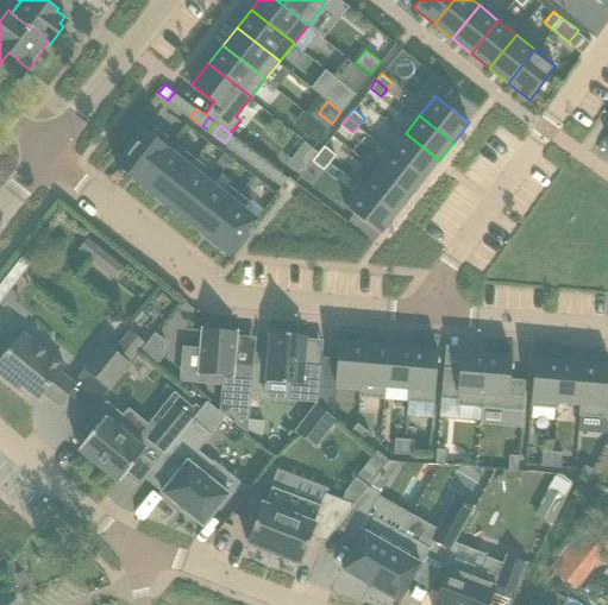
[(117,163),(139,182),(168,146),(144,127),(117,163)]
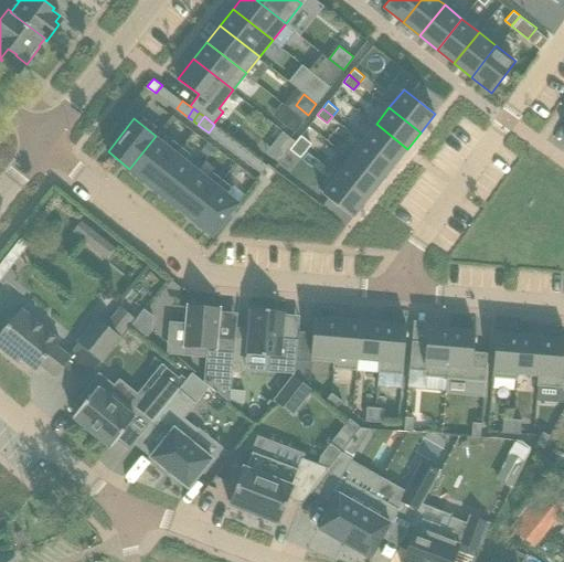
[(407,149),(376,124),(363,140),(394,166),(407,149)]
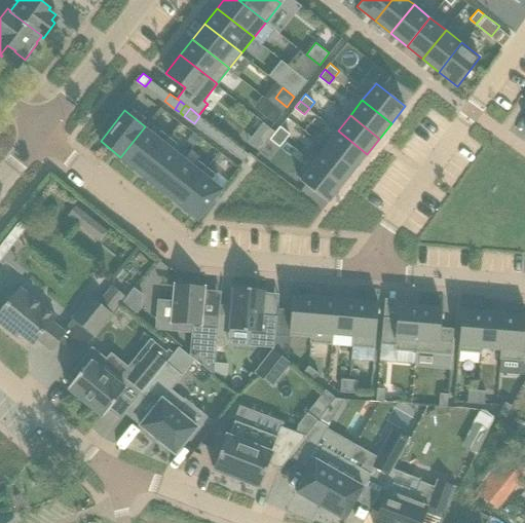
[(199,127),(204,119),(199,116),(194,123),(199,127)]
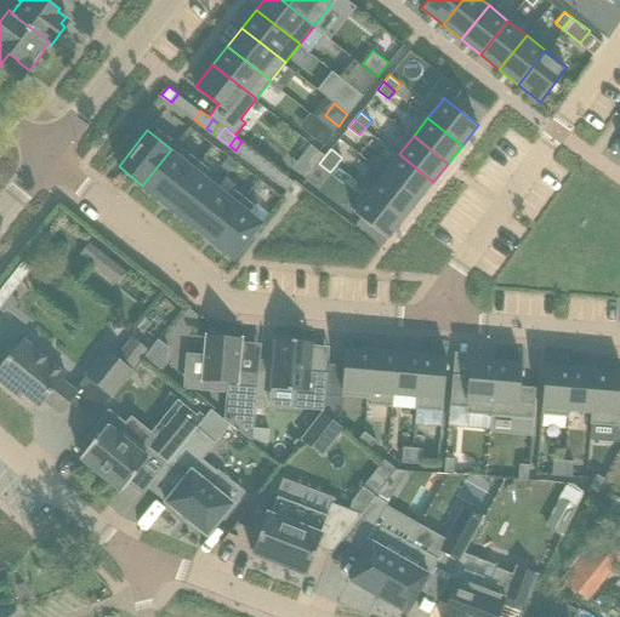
[(240,154),(248,146),(242,141),(235,150),(240,154)]
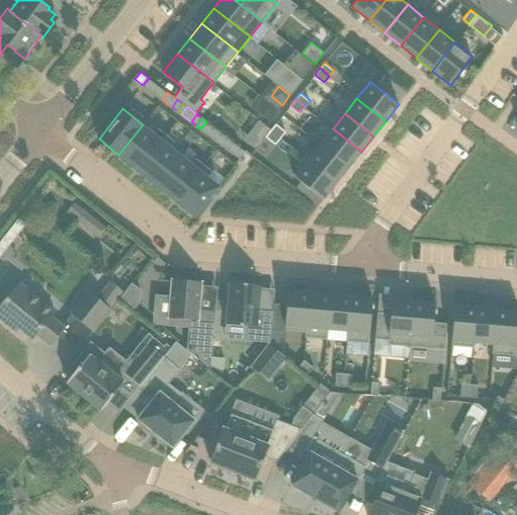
[(259,120),(248,136),(259,145),(266,136),(271,130),(259,120)]
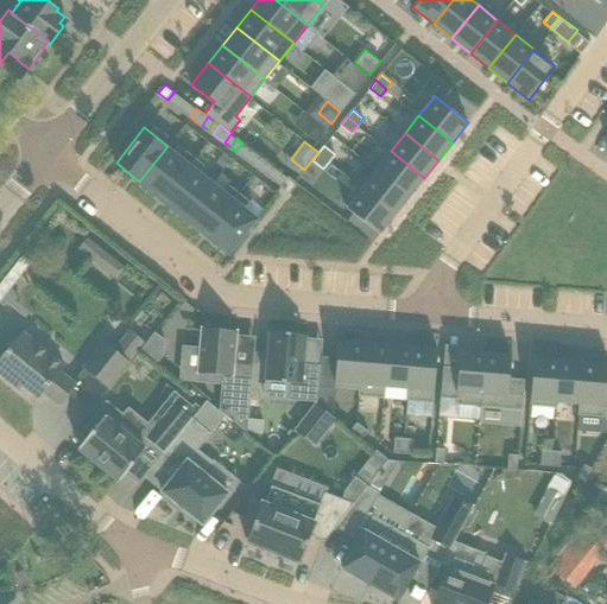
[(254,151),(242,142),(235,151),(247,160),(254,151)]
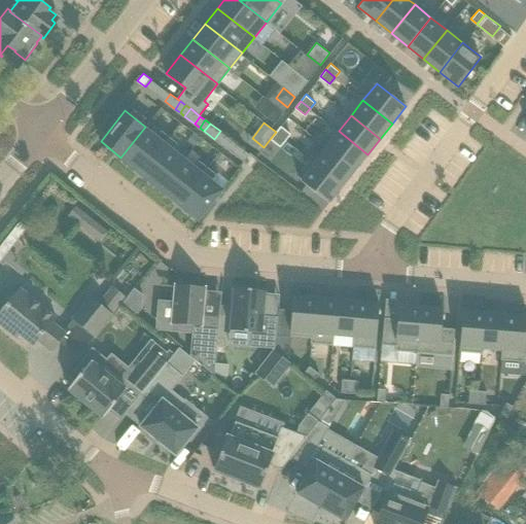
[(281,125),(276,132),(285,139),(290,133),(281,125)]
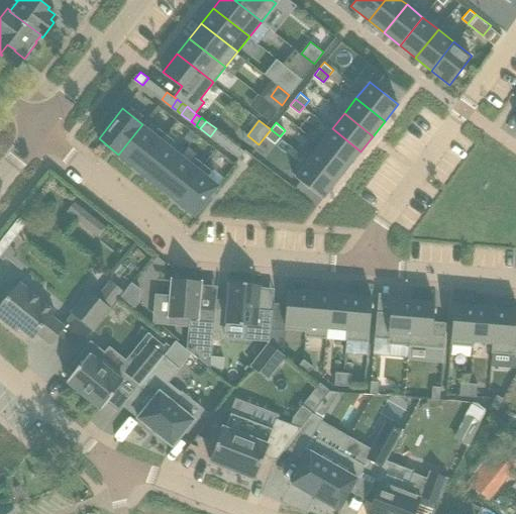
[(118,155),(137,169),(161,139),(142,124),(118,155)]
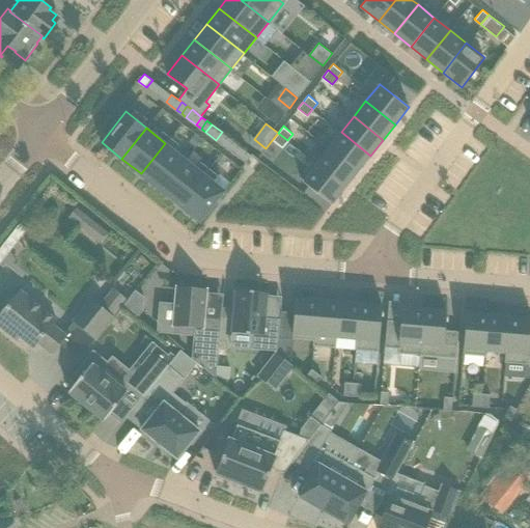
[(231,139),(222,132),(216,140),(226,147),(231,139)]
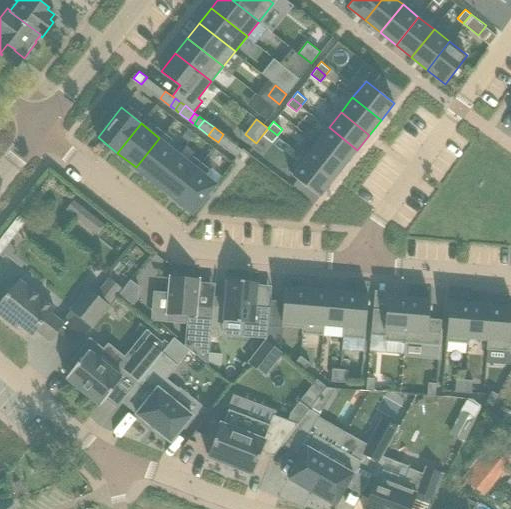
[(357,150),(329,127),(317,142),(345,165),(357,150)]
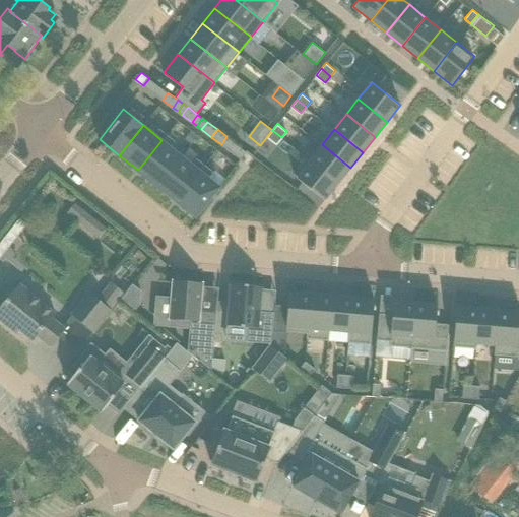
[(191,142),(197,135),(191,130),(185,137),(191,142)]
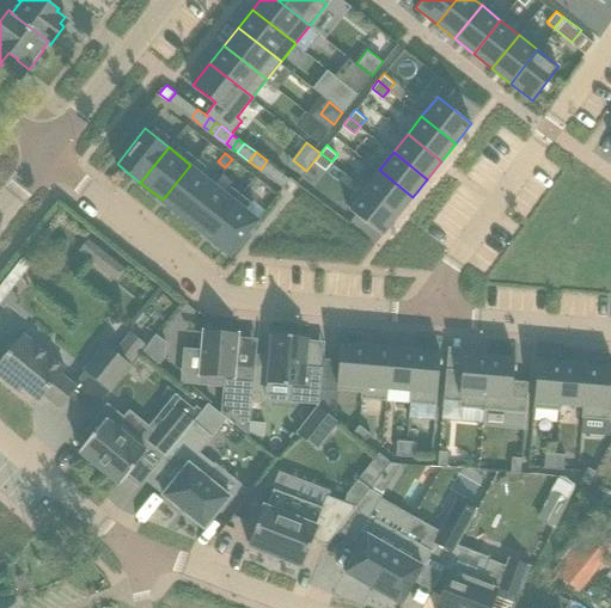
[(321,153),(315,160),(325,169),(331,161),(321,153)]
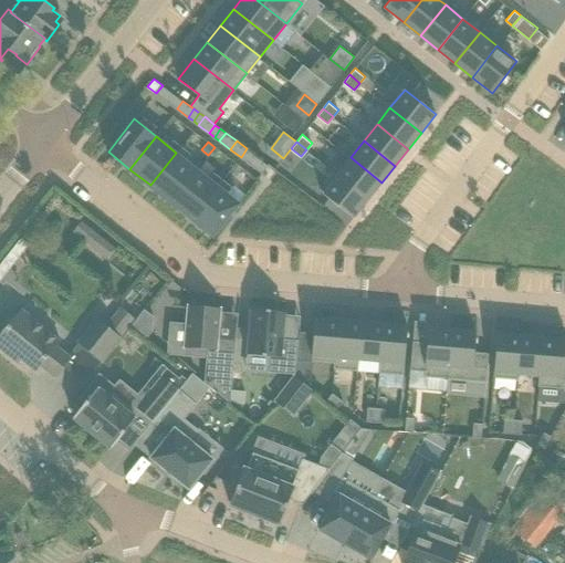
[(258,157),(247,148),(241,157),(251,165),(258,157)]
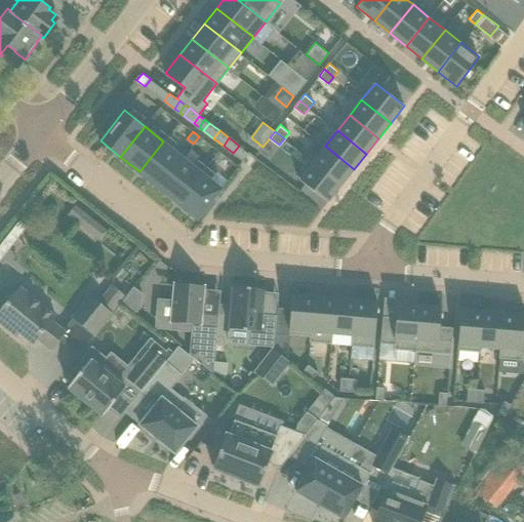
[(163,142),(139,171),(159,187),(183,157),(163,142)]
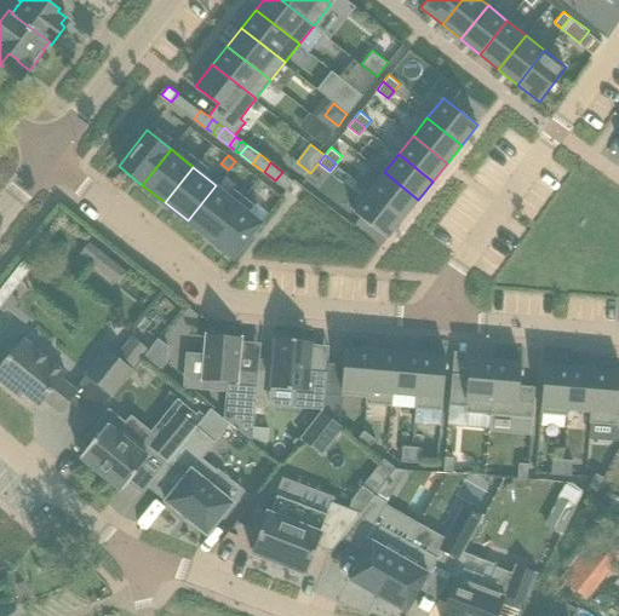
[(293,180),(282,172),(275,180),(287,189),(293,180)]
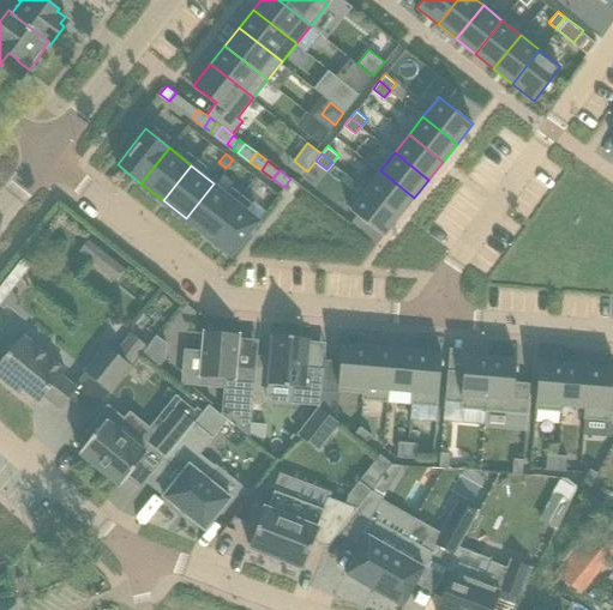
[(366,189),(400,216),(414,198),(380,170),(366,189)]
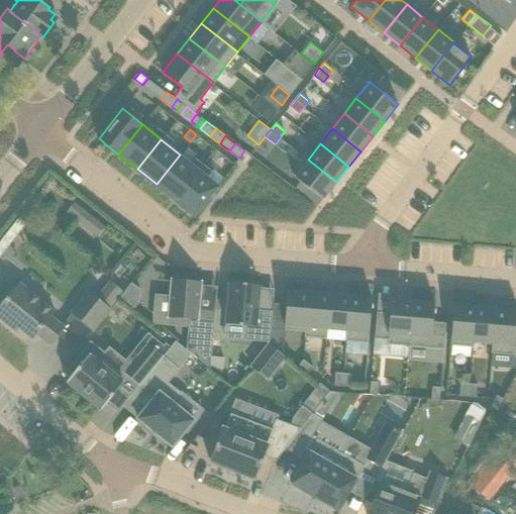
[(180,155),(157,184),(175,199),(199,170),(180,155)]
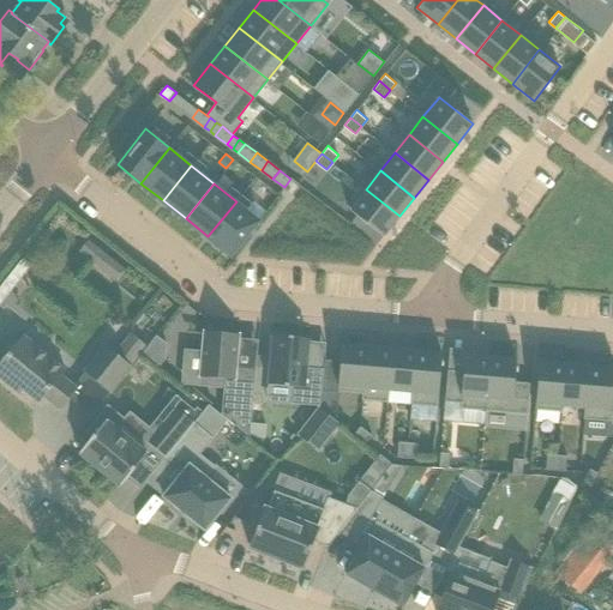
[(400,216),(366,189),(350,209),(384,236),(400,216)]
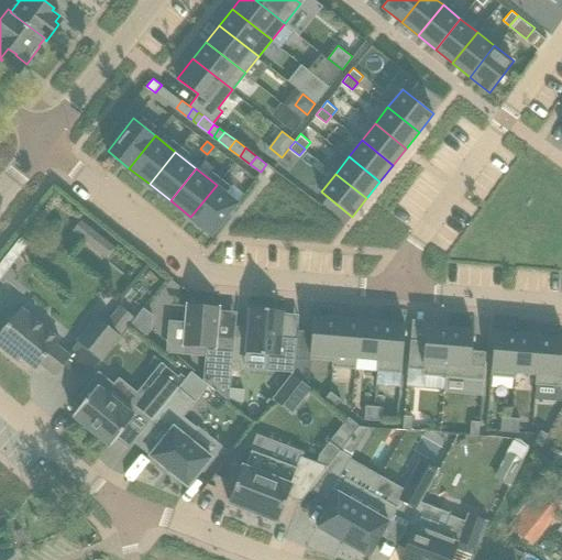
[(217,185),(190,217),(212,234),(238,201),(217,185)]
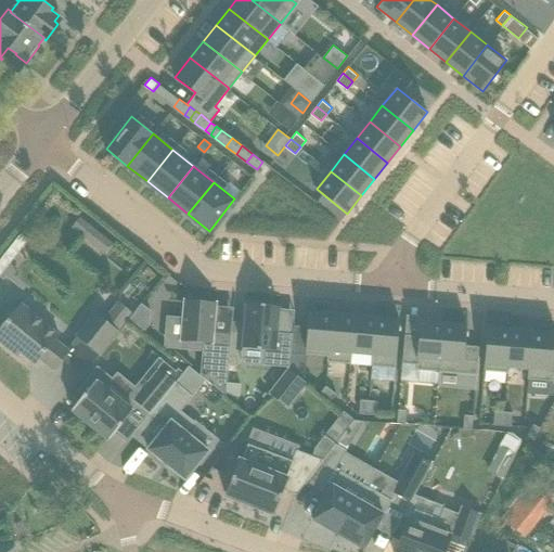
[(73,226),(89,239),(98,229),(81,216),(73,226)]
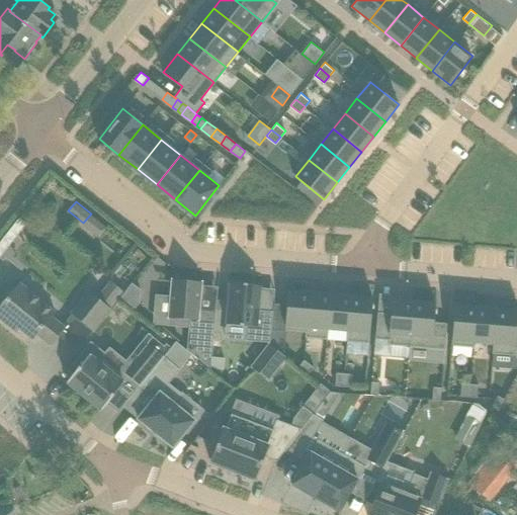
[(9,229),(4,236),(11,241),(16,234),(9,229)]
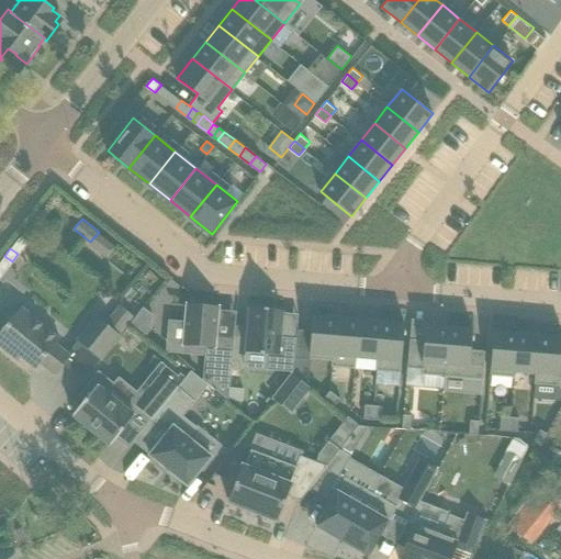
[(234,336),(216,335),(220,304),(187,302),(183,344),(206,346),(203,379),(228,399),(229,398),(229,387),(234,336)]
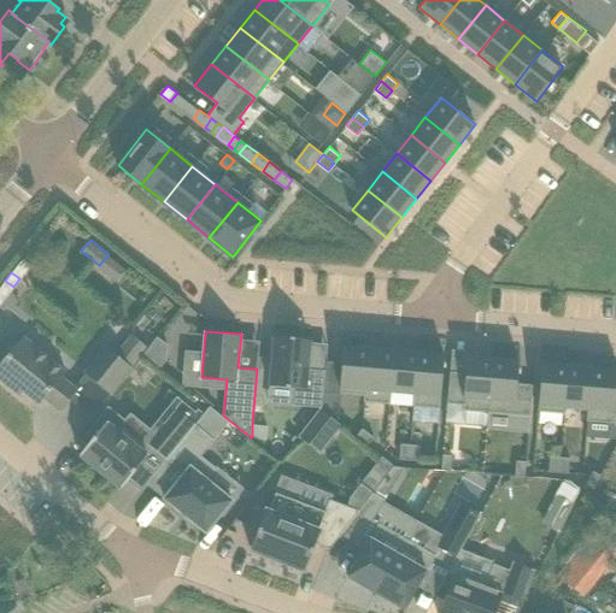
[(157,335),(144,352),(160,365),(166,358),(166,343),(157,335)]
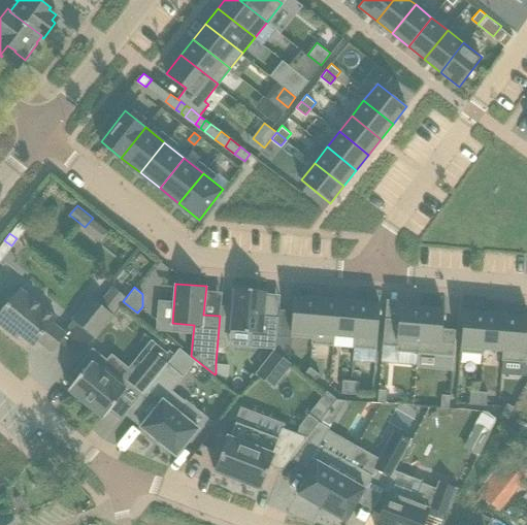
[(264,317),(266,292),(234,289),(231,330),(252,332),(251,347),(275,349),(278,318),(264,317)]
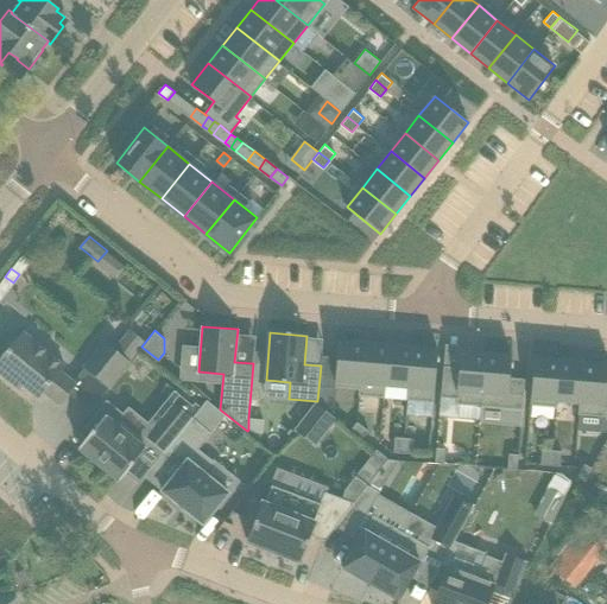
[(0,372),(20,388),(23,385),(39,396),(44,390),(59,402),(76,382),(49,360),(54,355),(38,342),(33,347),(19,335),(18,337),(14,335),(4,348),(7,351),(0,358),(0,372)]
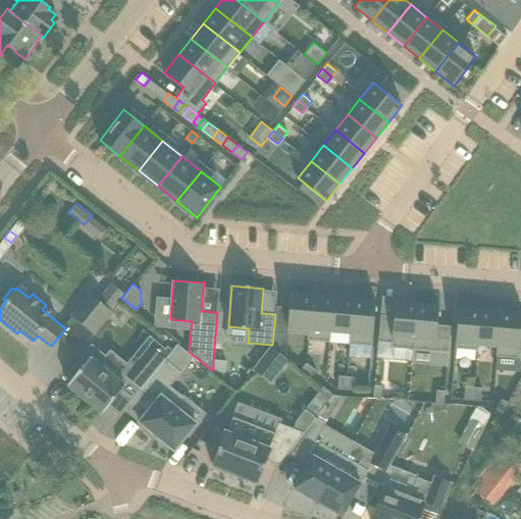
[(309,333),(312,293),(291,291),(287,332),(308,333),(309,333)]
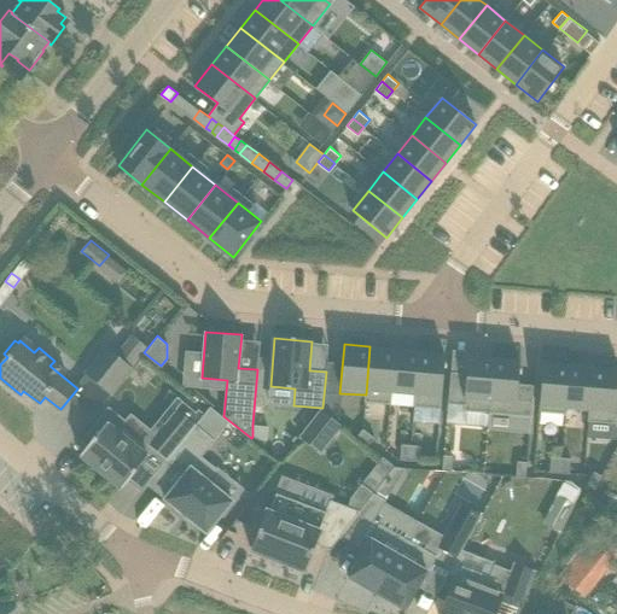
[(85,372),(111,392),(132,367),(106,345),(85,372)]
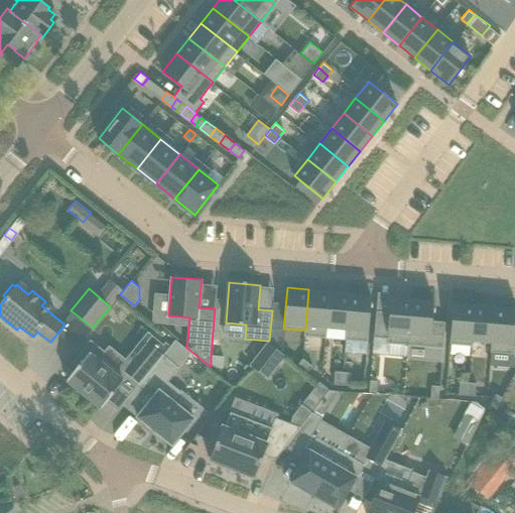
[(327,327),(330,290),(308,289),(305,330),(304,330),(303,335),(327,337),(328,327),(327,327)]
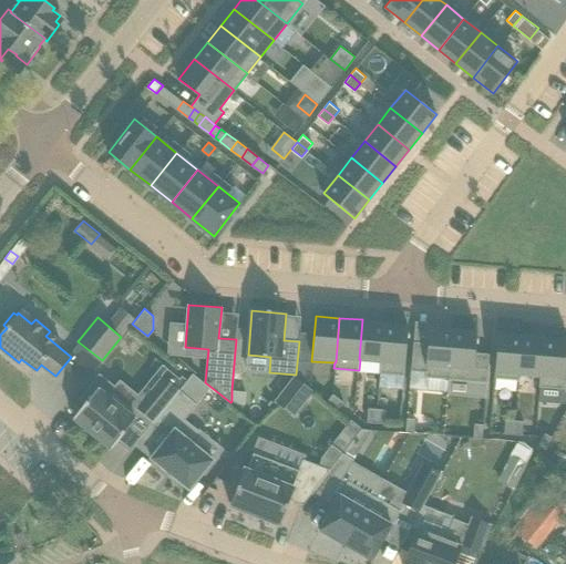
[(381,361),(384,321),(362,319),(359,359),(360,359),(380,361),(381,361)]
